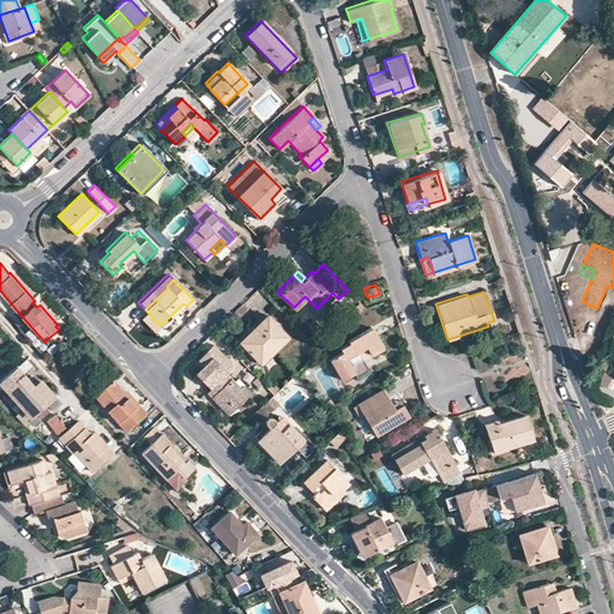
[(160,325),(146,311),(139,318),(152,332),(160,325)]
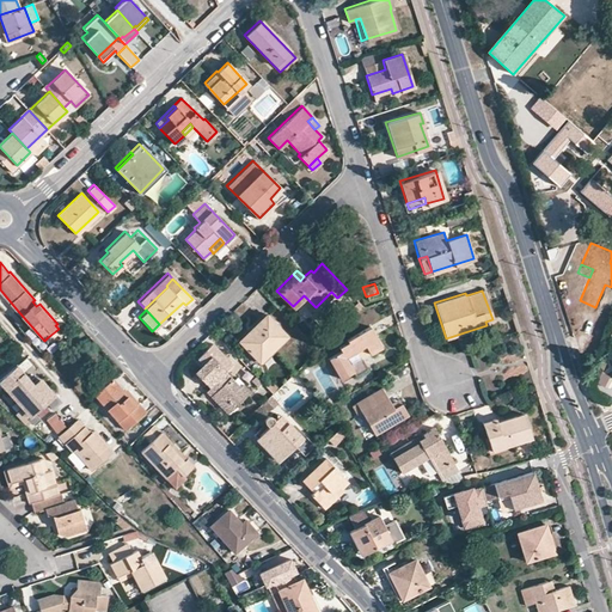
[(283,334),(263,313),(237,338),(257,360),(283,334)]
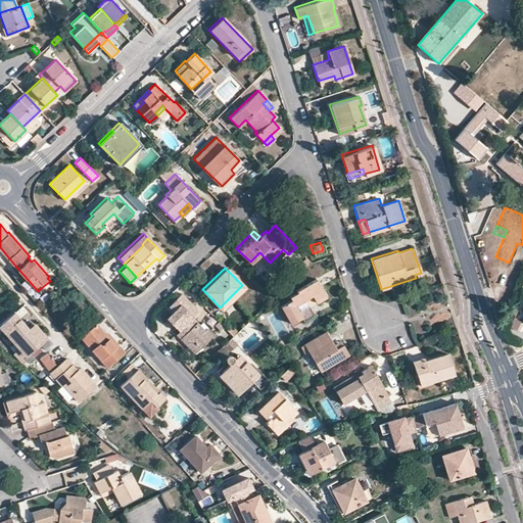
[(297,311),(294,303),(310,294),(314,300),(324,295),(314,278),(294,289),(295,290),(287,295),(289,299),(279,304),(288,322),(300,316),(302,319),(312,314),(306,305),(297,311)]
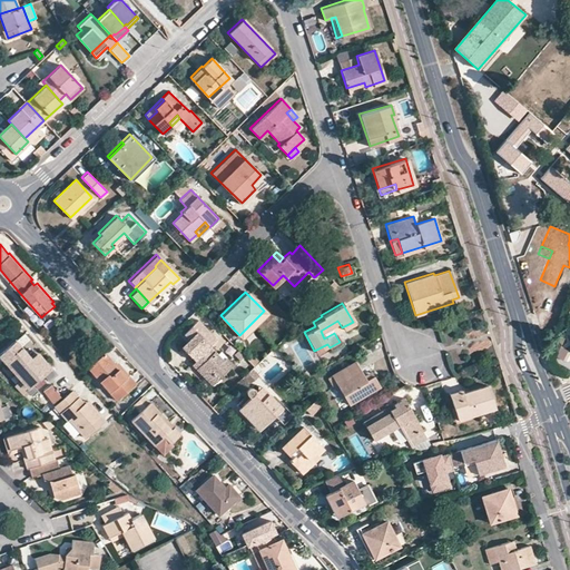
[(219,343),(198,322),(189,330),(192,332),(194,330),(213,349),(219,343)]
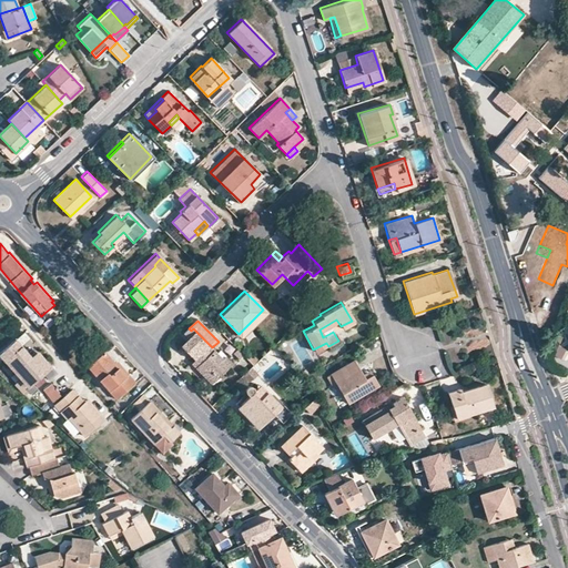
[(188,350),(194,357),(199,361),(193,366),(209,382),(230,362),(223,354),(221,356),(212,347),(193,328),(191,331),(178,344),(185,351),(188,350)]
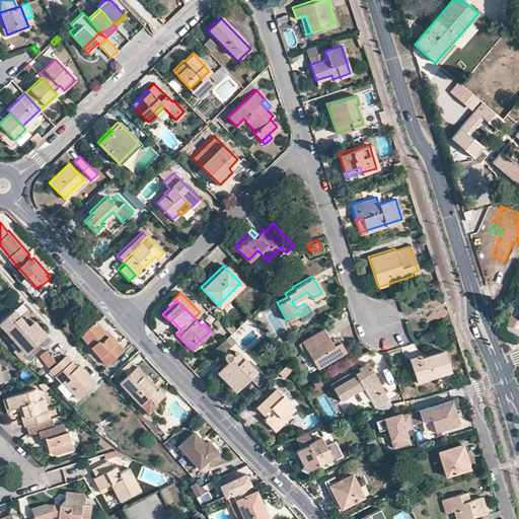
[(30,320),(26,323),(23,320),(12,308),(0,318),(0,326),(2,329),(5,327),(26,351),(44,336),(30,320)]
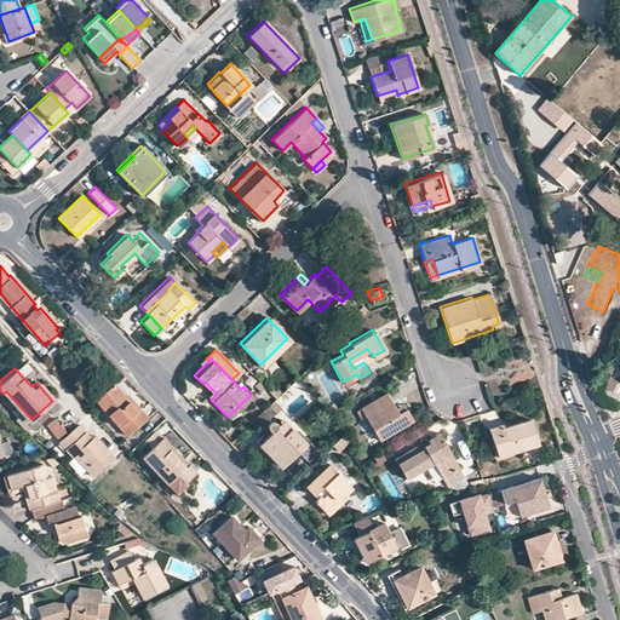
[(138,406),(135,408),(124,396),(113,383),(95,397),(126,434),(147,415),(138,406)]
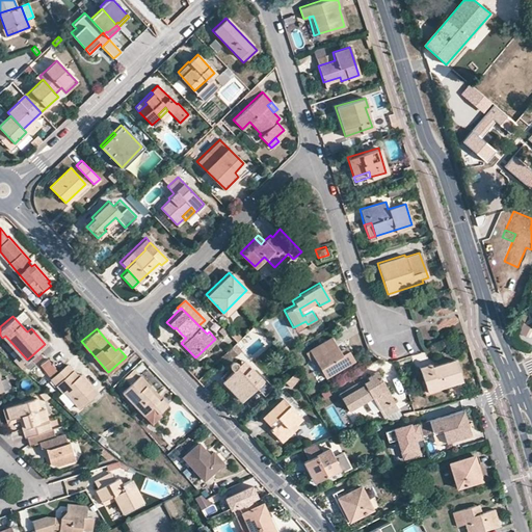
[(177,339),(181,343),(186,338),(182,335),(177,339)]
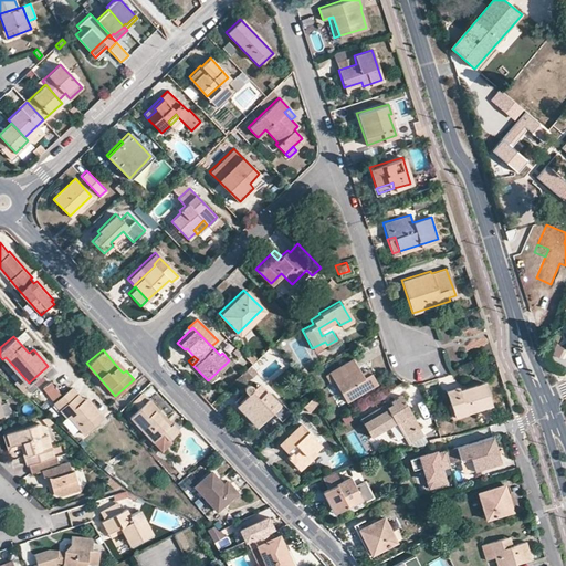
[(369,373),(362,377),(358,371),(350,357),(328,370),(345,400),(375,383),(369,373)]
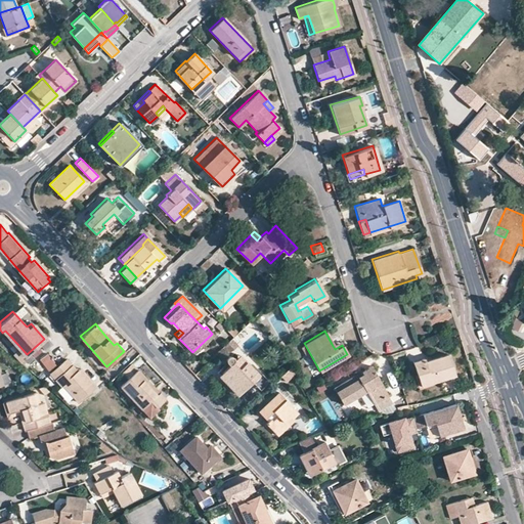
[(114,345),(117,343),(107,333),(104,335),(114,345)]
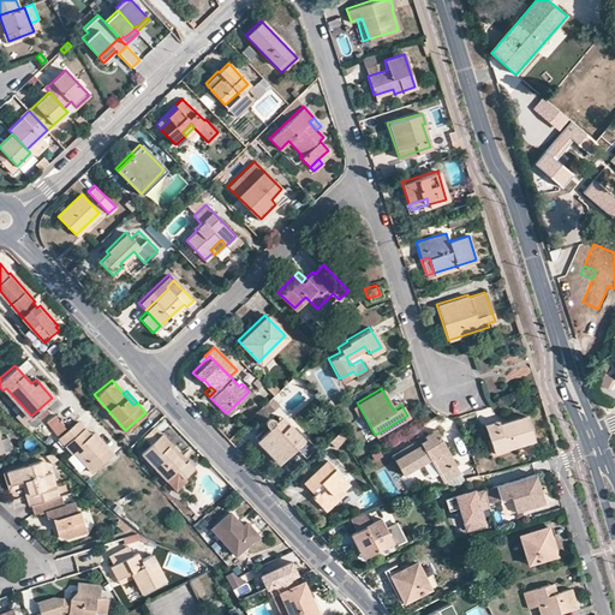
[(401,405),(398,399),(389,404),(393,410),(401,405)]
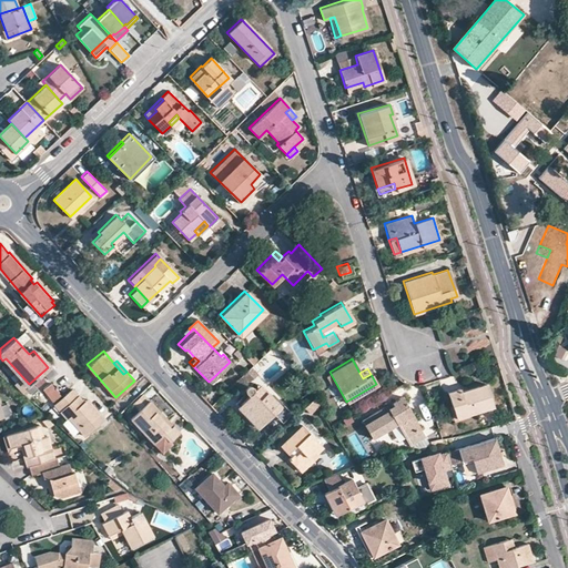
[(29,384),(21,376),(14,383),(21,391),(24,387),(30,393),(36,388),(30,382),(29,384)]
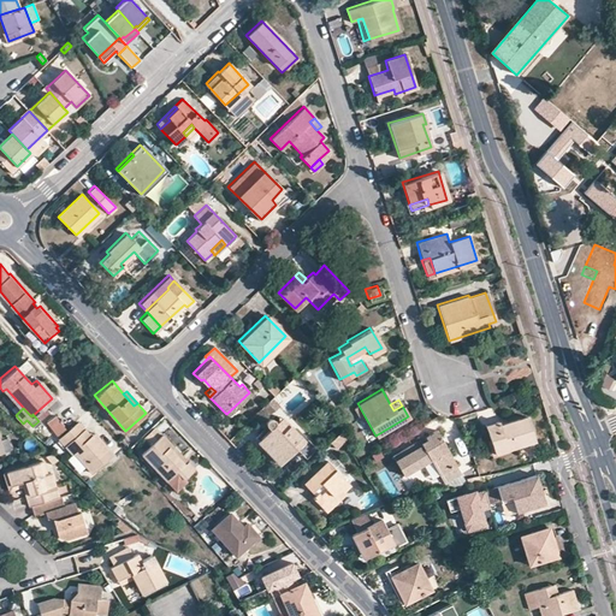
[(48,424),(57,418),(48,408),(41,414),(48,424)]
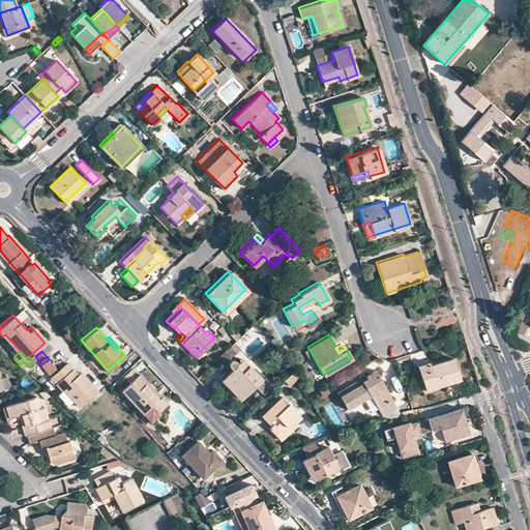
[(222,376),(240,395),(260,377),(247,364),(244,366),(238,359),(235,363),(233,359),(230,358),(228,361),(228,364),(230,366),(227,371),(225,369),(217,376),(218,378),(222,376)]
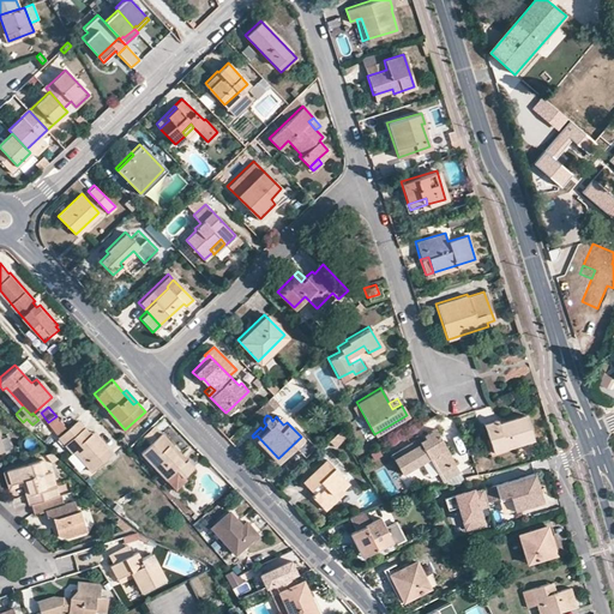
[(56,416),(48,422),(54,432),(62,426),(56,416)]
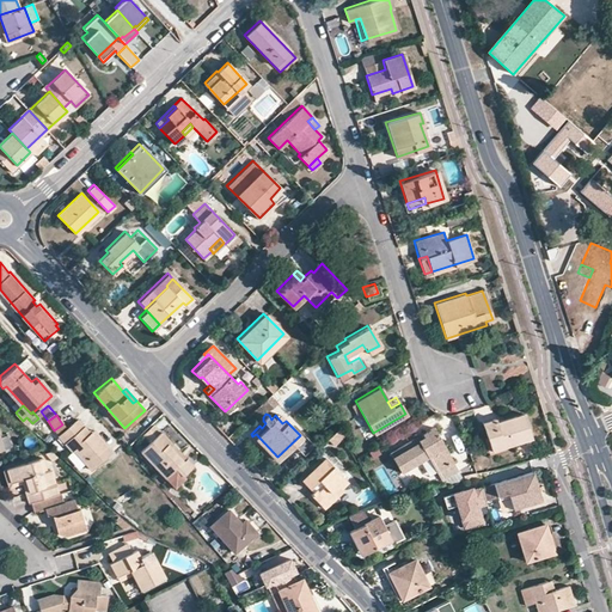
[(483,426),(491,454),(531,442),(524,416),(497,424),(496,422),(483,426)]
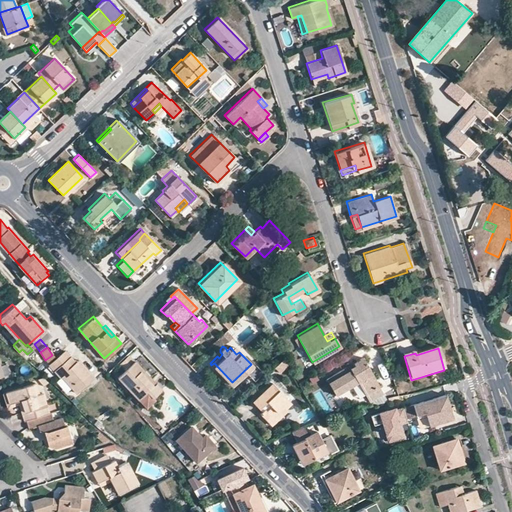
[(59,377),(61,375),(75,392),(93,376),(81,362),(77,365),(74,362),(64,349),(48,364),(59,377)]
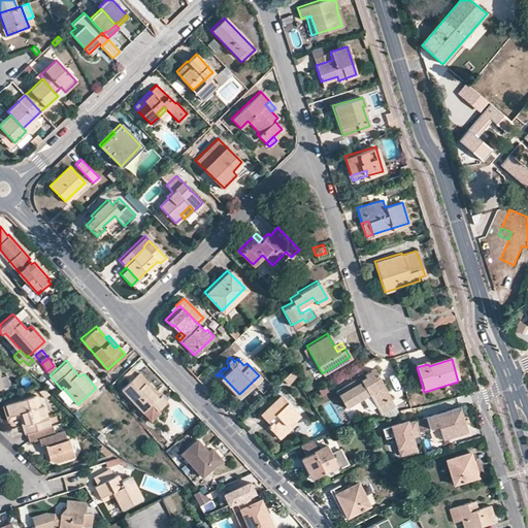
[(128,382),(138,372),(131,365),(122,374),(128,382)]
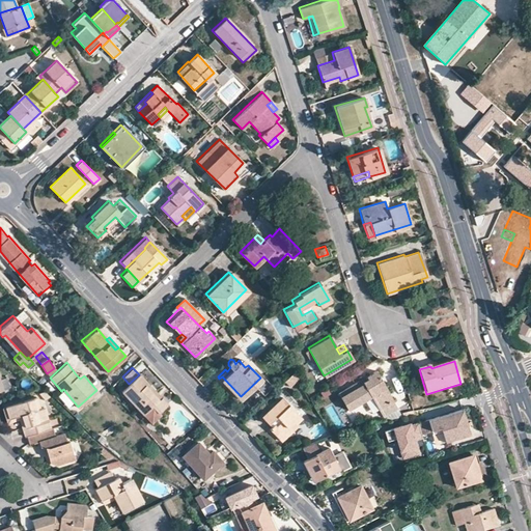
[(336,391),(346,409),(369,395),(372,400),(376,409),(392,400),(374,370),(336,391)]
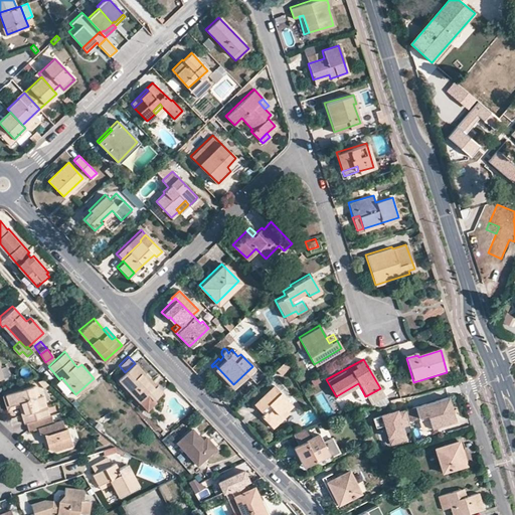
[(153,398),(161,391),(135,363),(125,372),(118,379),(146,409),(155,401),(153,398)]
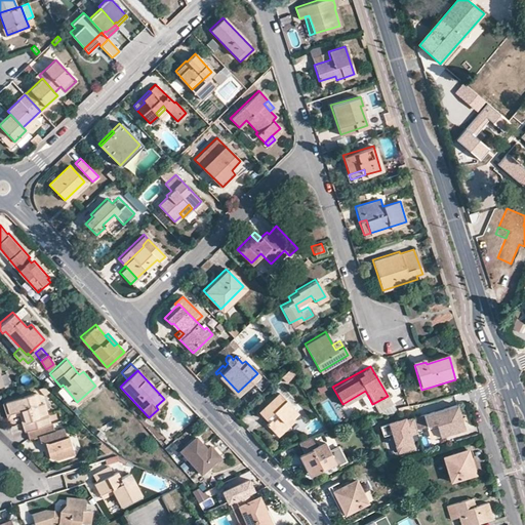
[(219,372),(216,374),(236,394),(238,392),(219,372)]
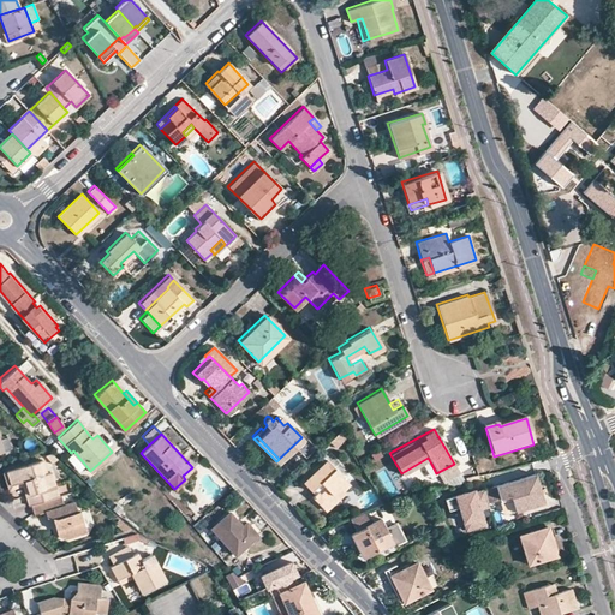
[(315,452),(302,437),(293,445),(308,459),(315,452)]
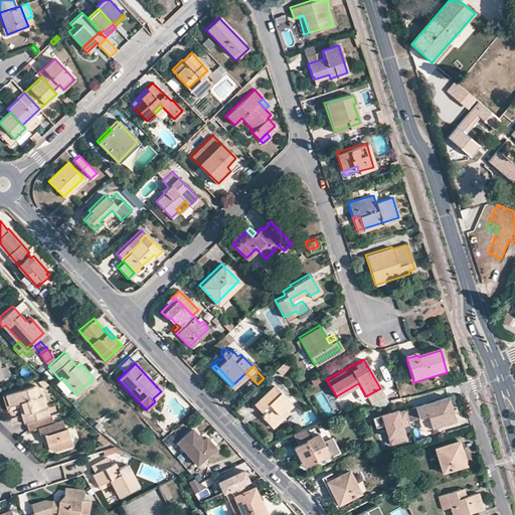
[(361,388),(358,383),(336,396),(338,400),(361,388)]
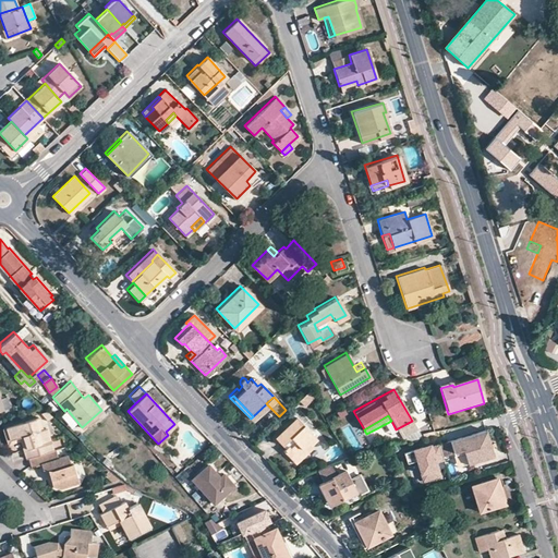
[(51,450),(44,427),(40,428),(36,417),(4,428),(9,440),(21,436),(25,449),(22,450),(25,460),(26,459),(51,450)]
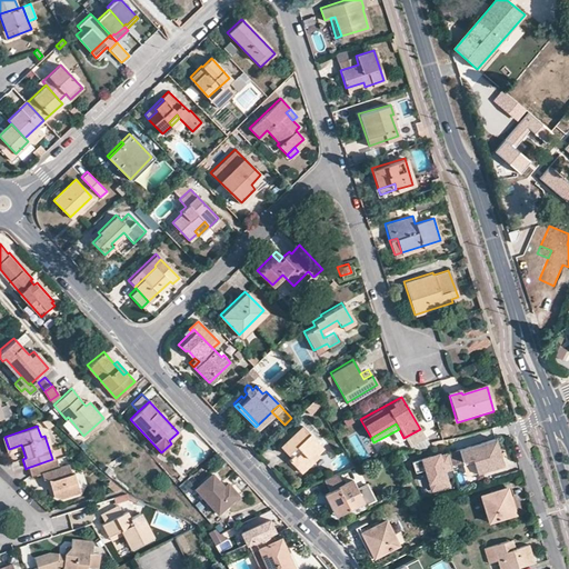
[(322,448),(302,428),(280,448),(288,457),(287,458),(301,475),(312,463),(308,459),(313,453),(315,455),(322,448)]
